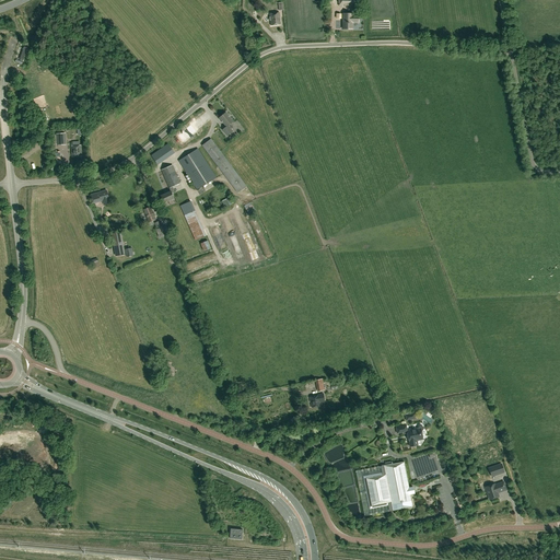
[(270,25),(280,24),(279,13),(269,14),(270,25)]
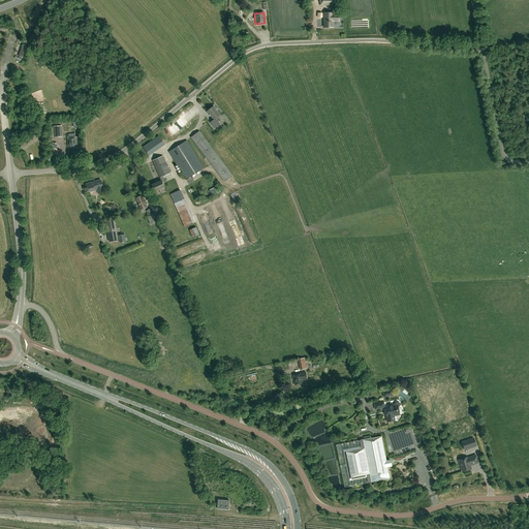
[(334,13),(323,13),(323,19),(323,27),(333,27),(333,21),(338,21),(339,14),(334,14),(334,13)]
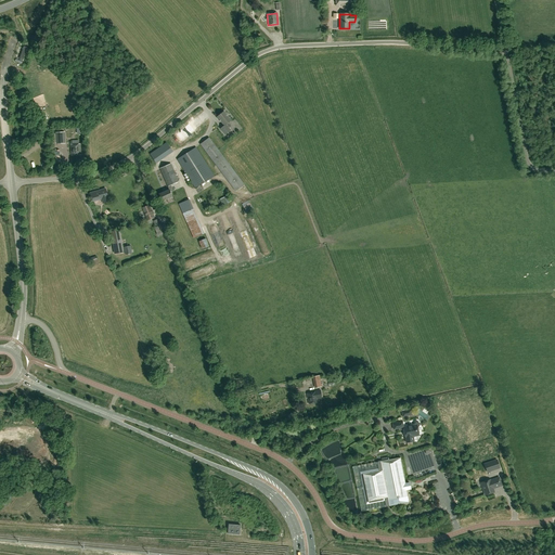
[(226,134),(230,130),(226,125),(231,120),(223,112),(217,116),(224,125),(220,128),(226,134)]
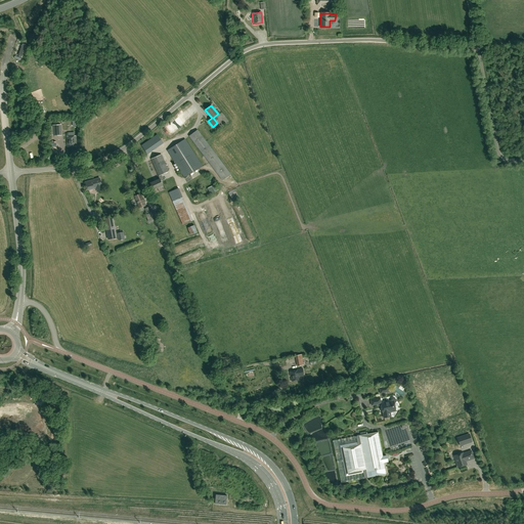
[(60,125),(52,125),(53,135),(61,135),(60,125)]
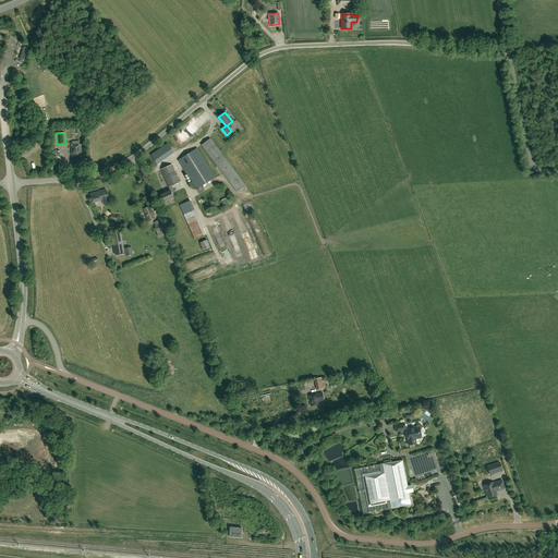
[(237,192),(245,185),(210,138),(201,145),(237,192)]
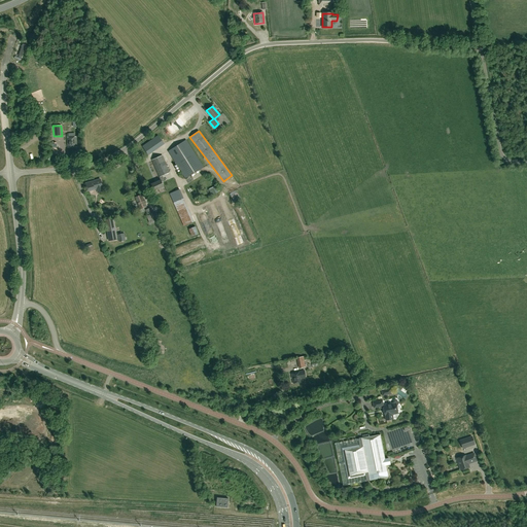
[(148,154),(164,144),(157,136),(142,146),(148,154)]
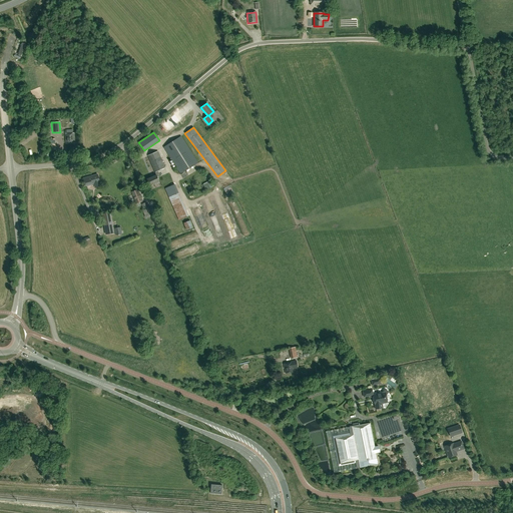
[(65,143),(74,143),(73,133),(64,133),(65,143)]
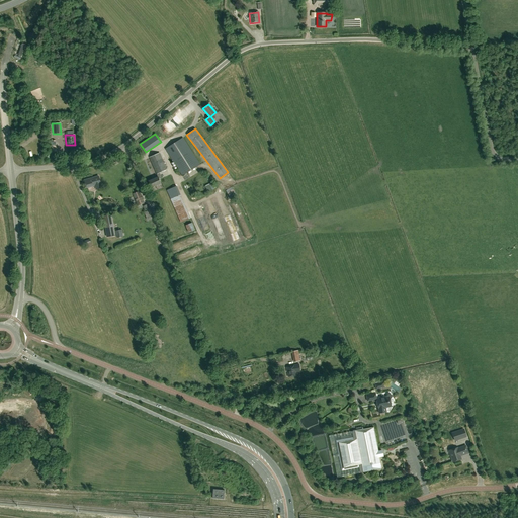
[(182,175),(199,165),(183,138),(165,149),(182,175)]
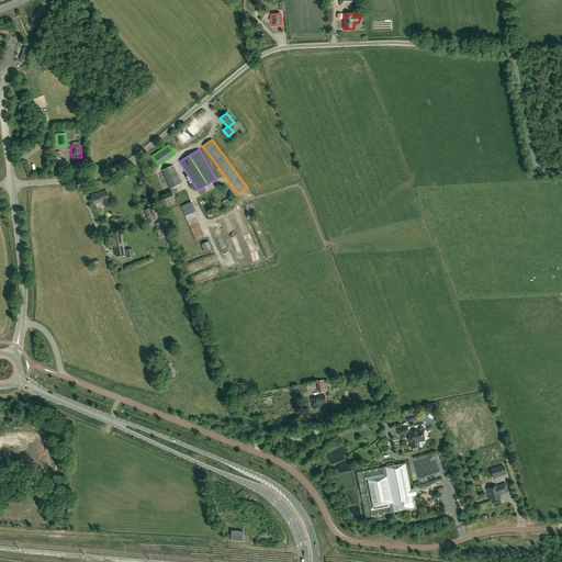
[(165,203),(175,199),(172,194),(176,192),(173,187),(181,183),(173,166),(163,170),(171,192),(161,197),(165,203)]
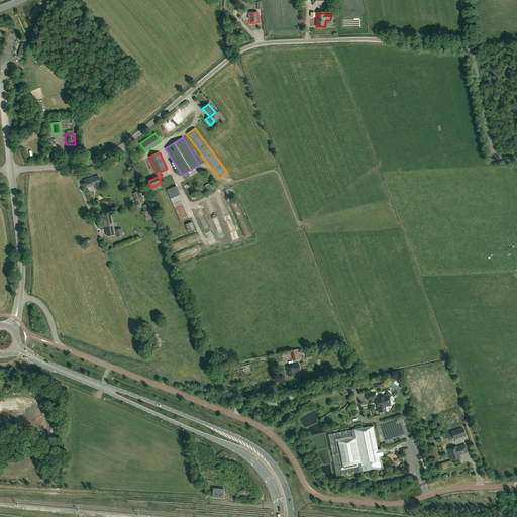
[(227,172),(225,174),(226,175),(220,178),(224,183),(231,178),(227,172)]
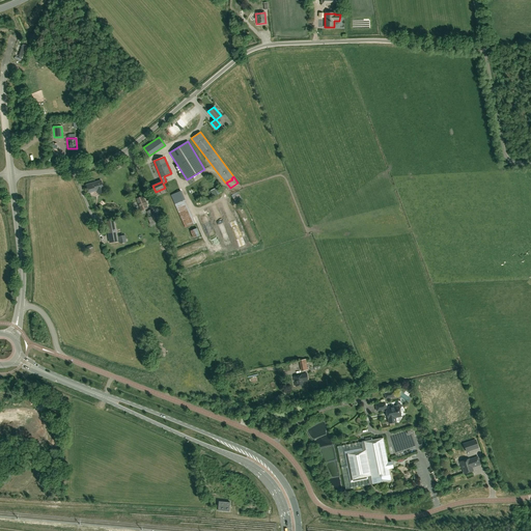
[(103,188),(101,179),(86,184),(88,192),(98,190),(98,191),(101,192),(101,193),(104,192),(103,188)]
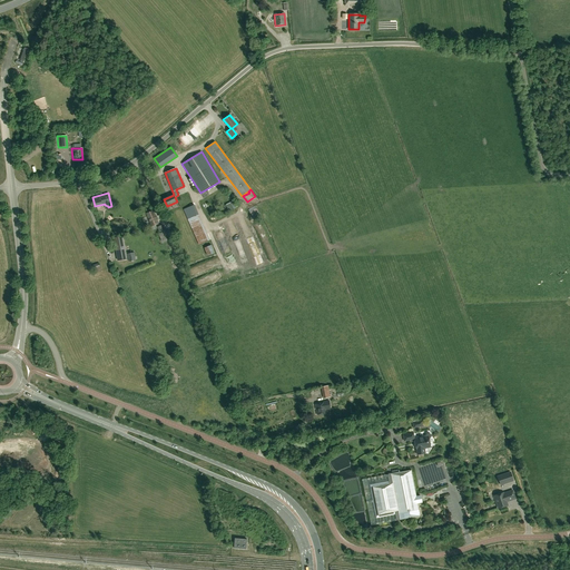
[(259,214),(254,205),(248,209),(248,210),(246,212),(247,213),(249,212),(253,217),(259,214)]
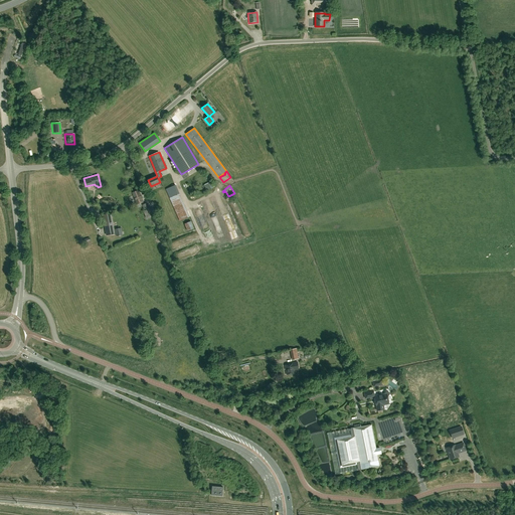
[(137,204),(143,202),(138,190),(132,193),(137,204)]
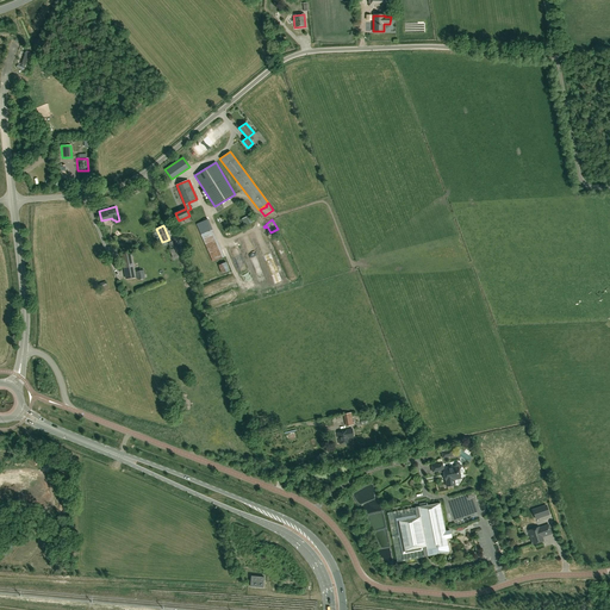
[(215,238),(211,228),(201,230),(205,242),(215,238)]
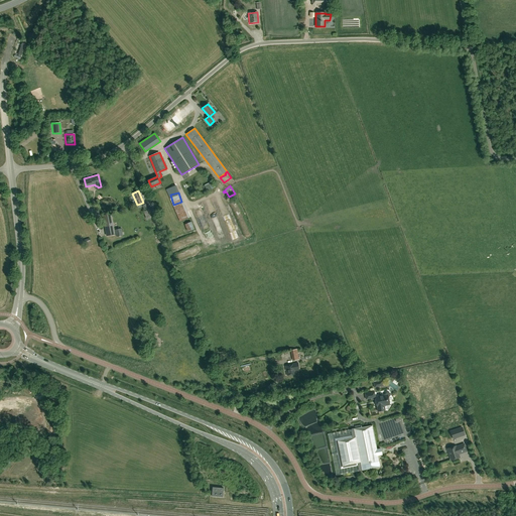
[(147,219),(152,217),(147,204),(142,206),(143,209),(144,211),(147,219)]
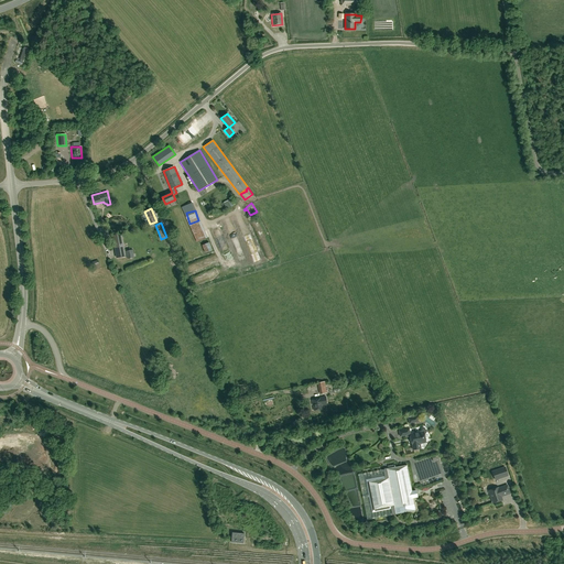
[(117,258),(126,256),(122,235),(112,236),(117,258)]
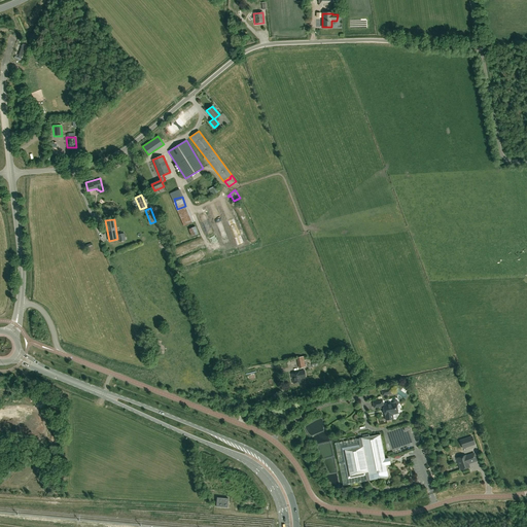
[(152,226),(145,229),(146,236),(153,234),(152,226)]
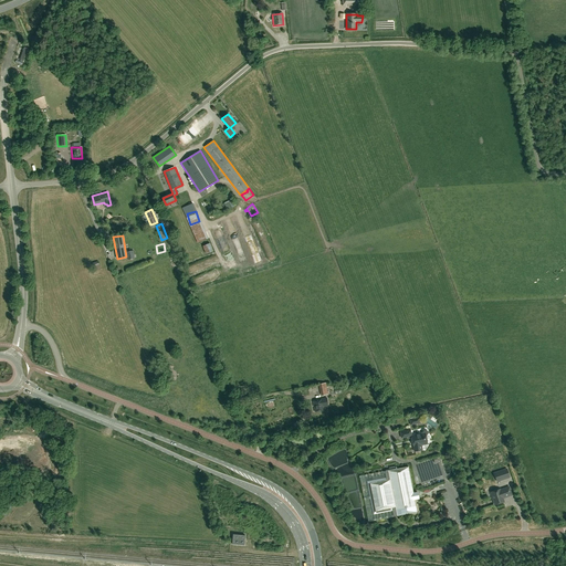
[(321,396),(328,395),(326,383),(318,384),(321,396)]
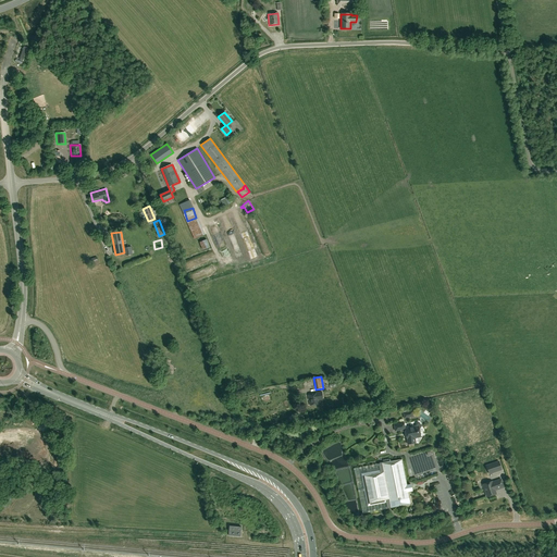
[(309,405),(319,404),(319,401),(323,401),(322,392),(317,393),(317,394),(308,395),(309,405)]
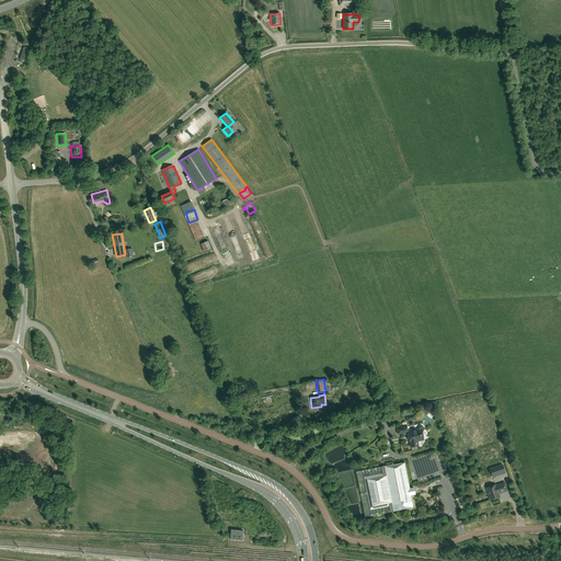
[(426,413),(423,419),(431,422),(434,416),(426,413)]
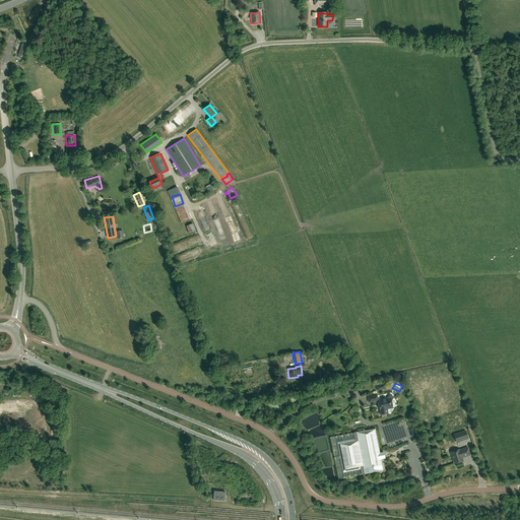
[(387,398),(378,400),(377,394),(368,396),(369,402),(375,401),(376,402),(379,404),(381,414),(388,413),(387,409),(393,407),(391,401),(393,397),(390,395),(389,395),(387,398)]
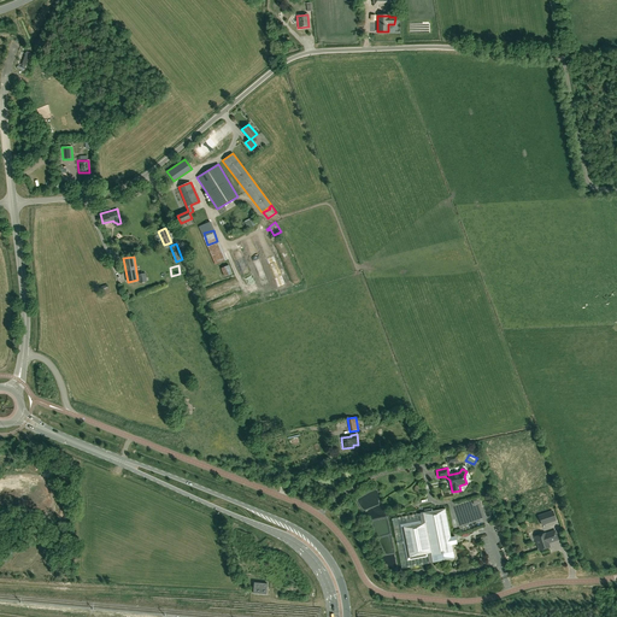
[(419,513),(421,523),(404,527),(410,557),(427,553),(429,563),(454,558),(452,545),(457,544),(456,536),(451,538),(445,509),(419,513)]
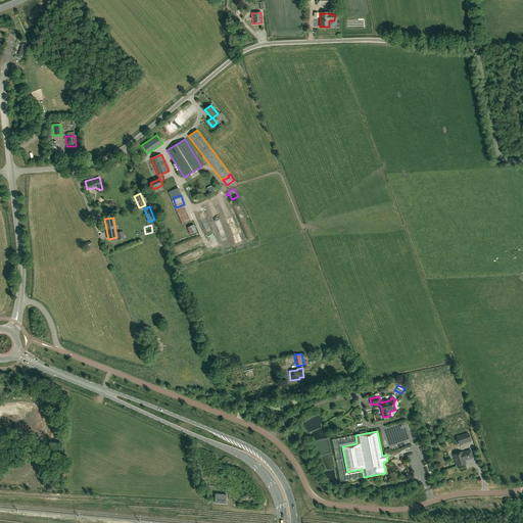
[(459,444),(471,441),(468,433),(457,437),(459,444)]
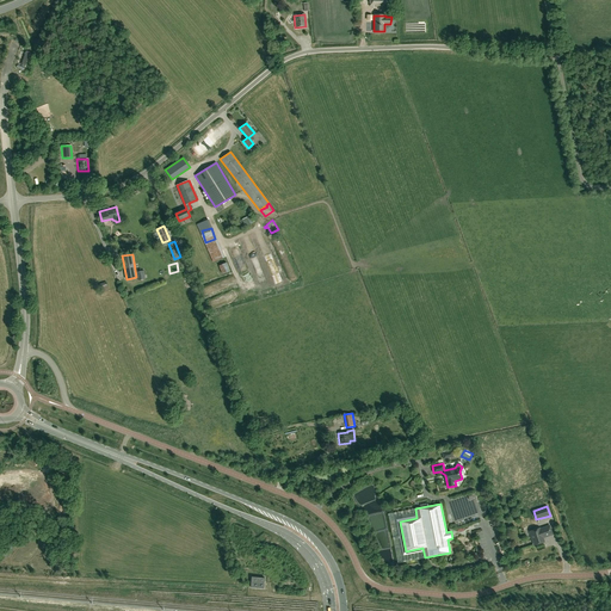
[(551,535),(549,526),(539,529),(539,528),(530,531),(535,545),(544,542),(543,537),(551,535)]
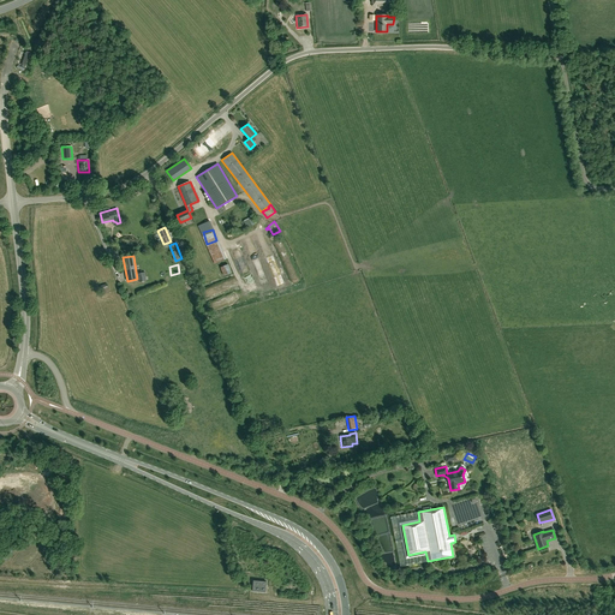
[(7,561),(13,550),(9,547),(1,557),(7,561)]
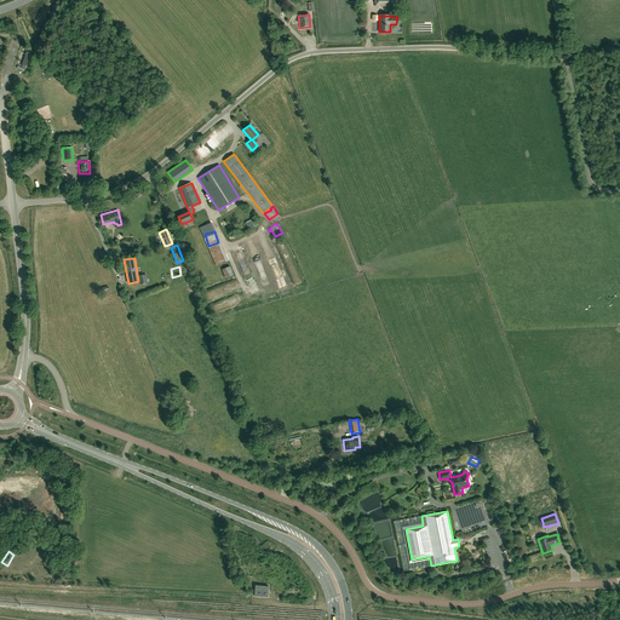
[(268,597),(268,586),(254,585),(254,596),(268,597)]
